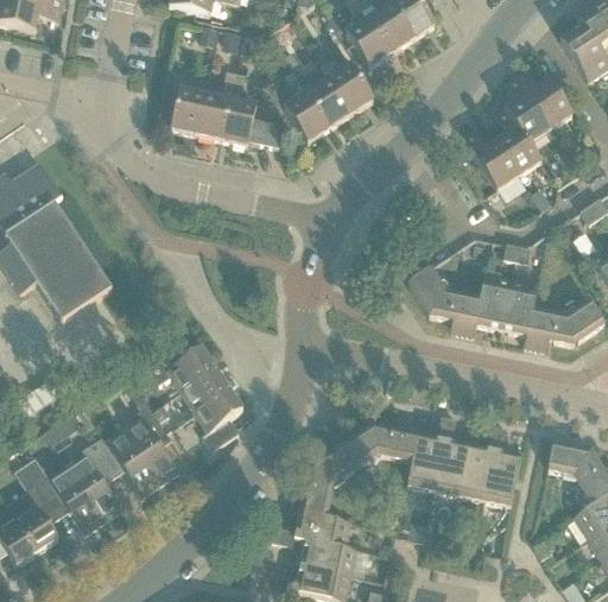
[(58,21),(61,10),(17,0),(0,0),(0,23),(35,31),(37,17),(58,21)]
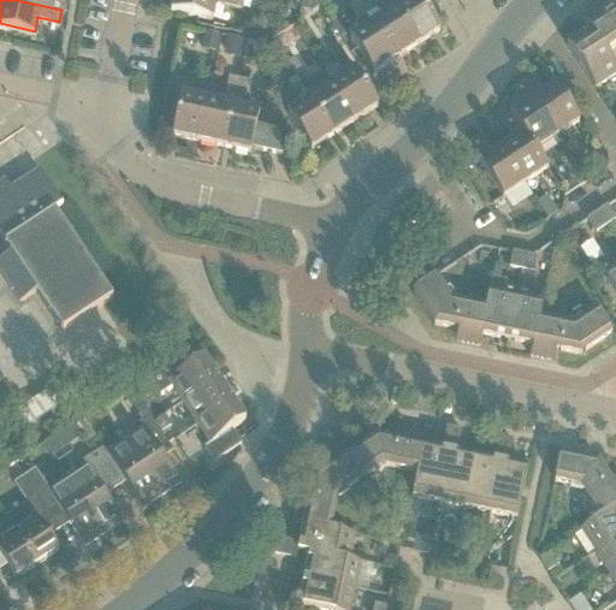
[(17,0),(61,10),(64,0),(17,0)]
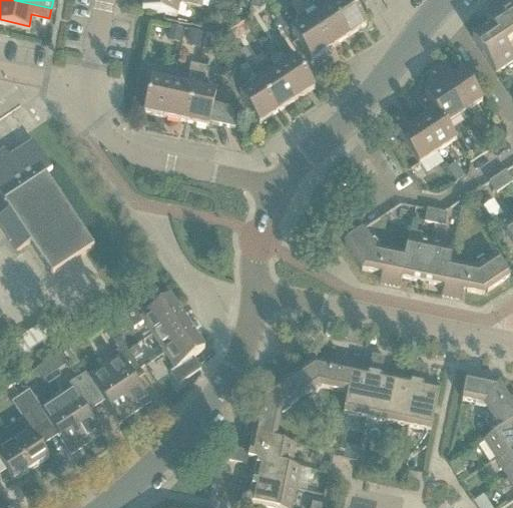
[(176,13),(178,0),(142,0),(141,6),(176,13)]
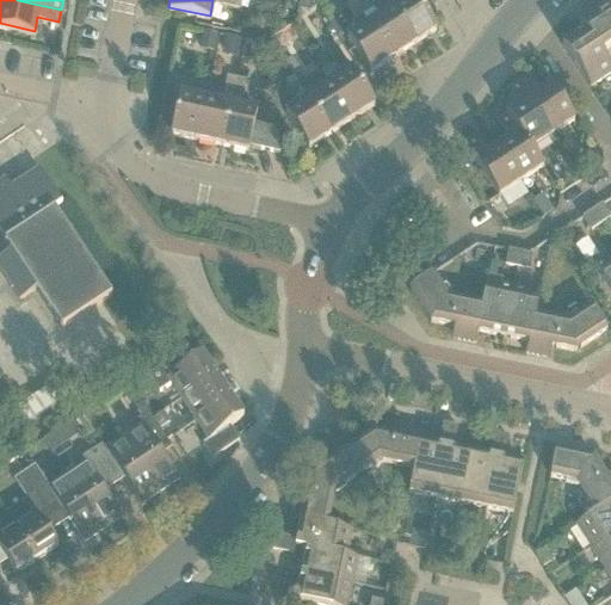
[(347,0),(346,1),(356,16),(364,11),(357,0),(347,0)]
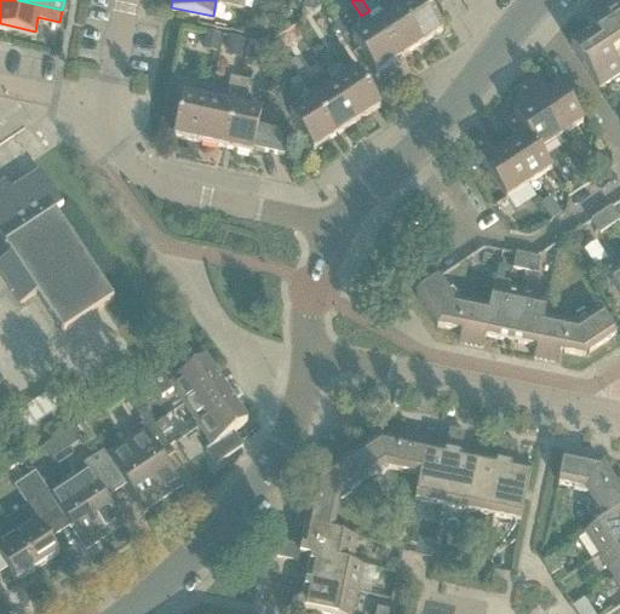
[(369,11),(374,18),(399,53),(420,40),(396,4),(385,11),(379,1),(377,4),(374,0),(362,0),(369,11)]
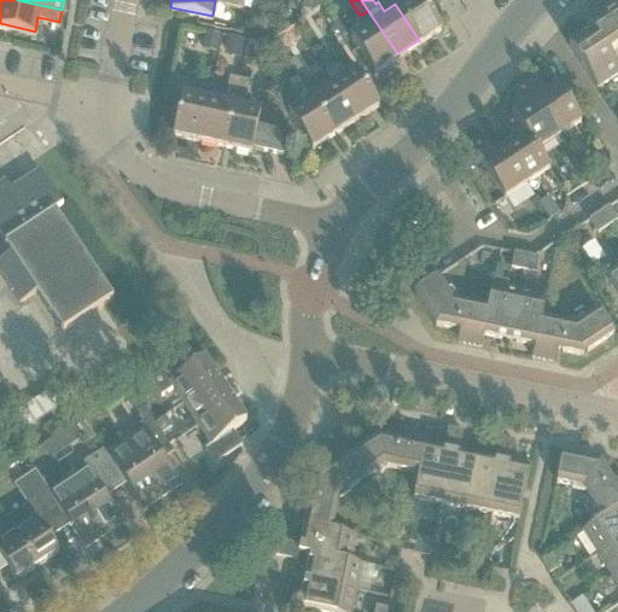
[(392,0),(395,4),(419,40),(441,24),(424,0),(392,0)]
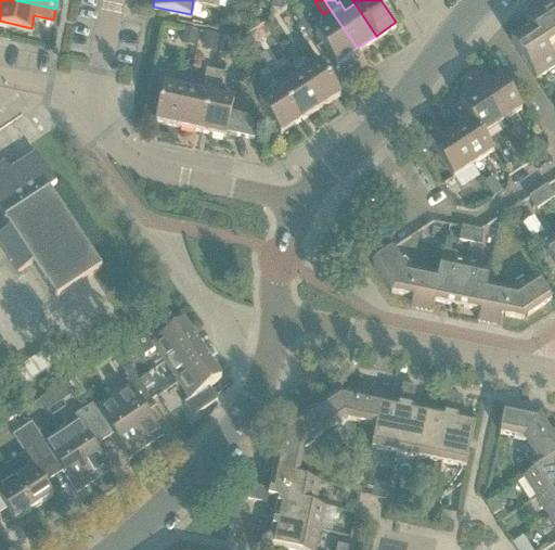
[(546,43),(554,37),(554,8),(545,14),(537,1),(523,10),(530,22),(531,22),(545,43),(546,43)]
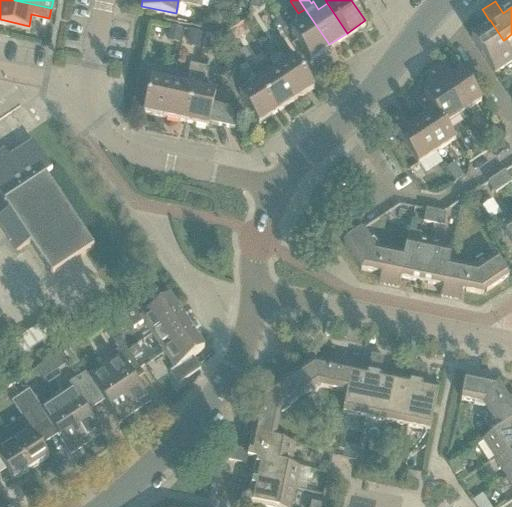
[(309,15),(291,27),(310,57),(329,44),(309,15)]
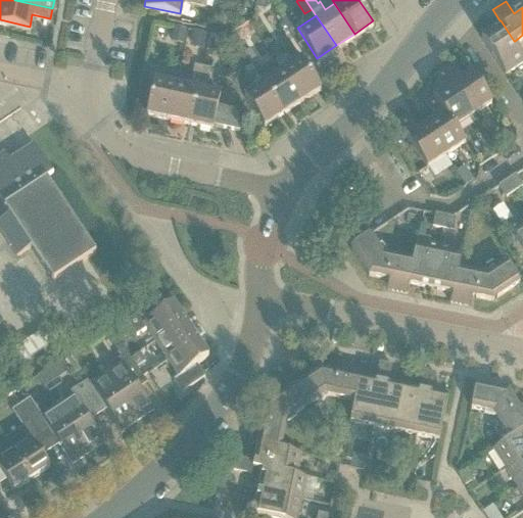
[(501,20),(500,20),(480,34),(505,71),(522,57),(522,53),(515,41),(514,41),(501,20)]
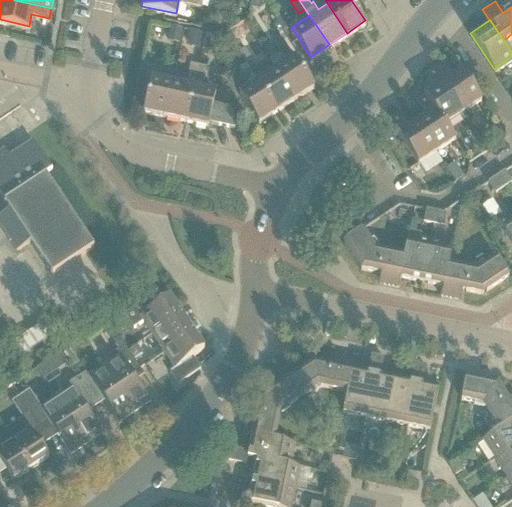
[(198,45),(201,29),(189,27),(186,43),(198,45)]
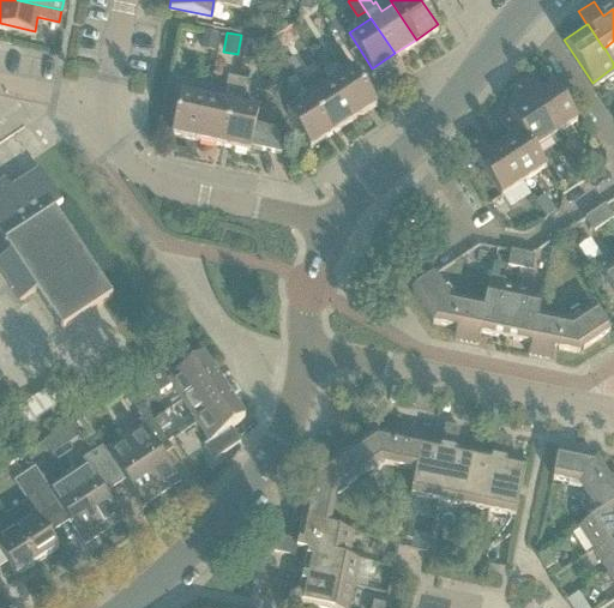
[(354,115),(375,100),(338,42),(329,48),(343,70),(330,79),(354,115)]
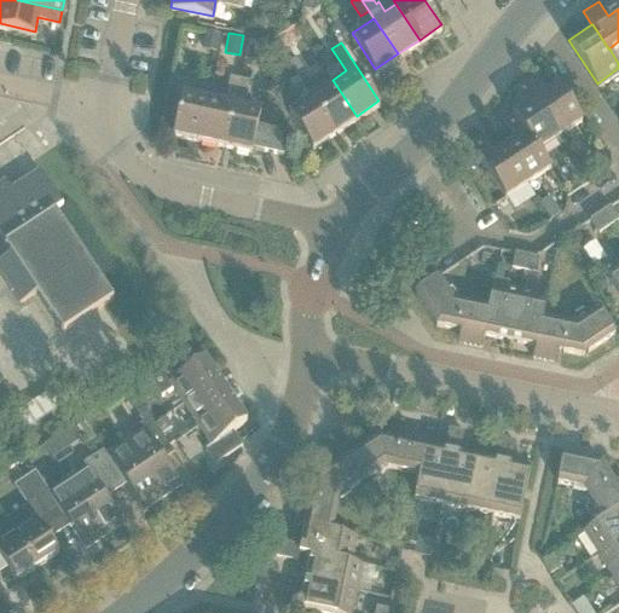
[(319,88),(314,81),(305,65),(296,71),(335,129),(357,116),(333,80),(319,88)]
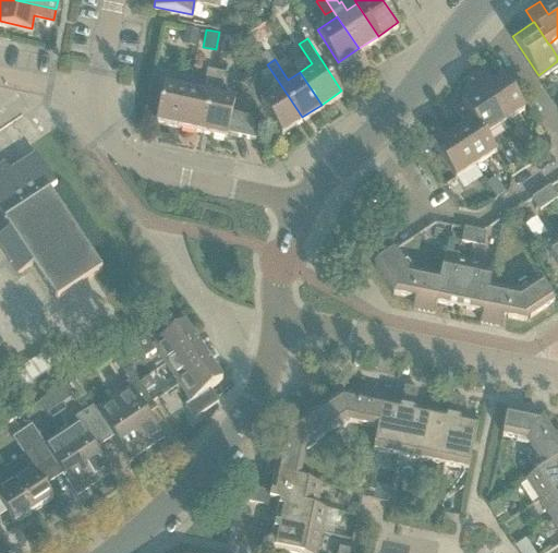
[(267,64),(259,70),(273,89),(259,98),(281,131),(302,117),(267,64)]
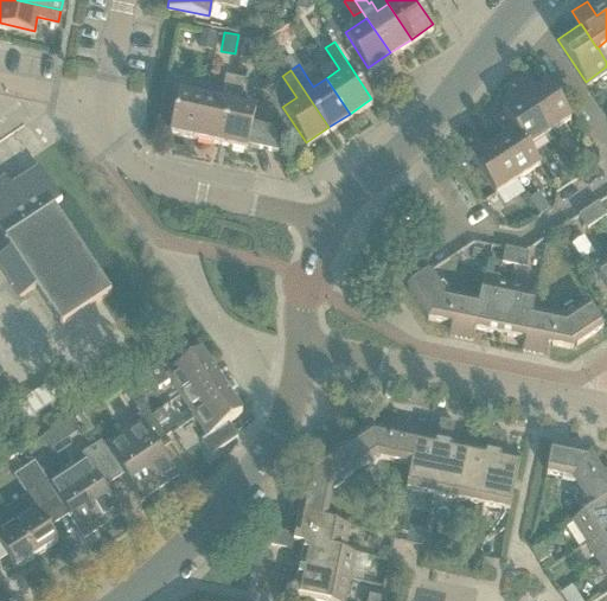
[(547,80),(535,88),(523,70),(513,76),(549,129),(570,115),(547,80)]
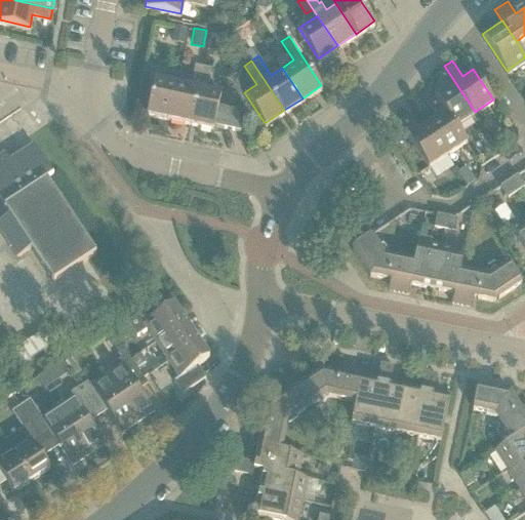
[(203,63),(195,62),(192,76),(200,78),(203,63)]
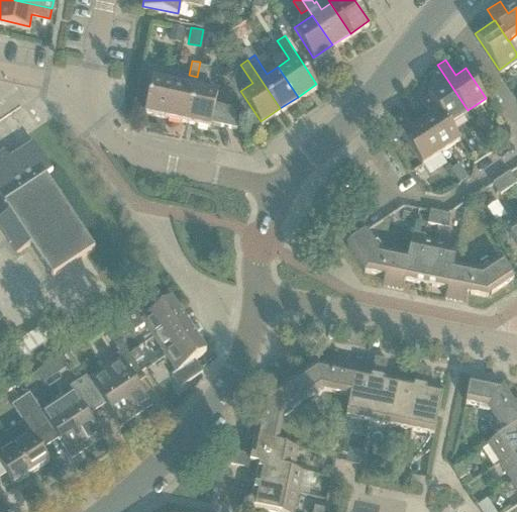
[(200,62),(197,77),(205,79),(208,64),(200,62)]
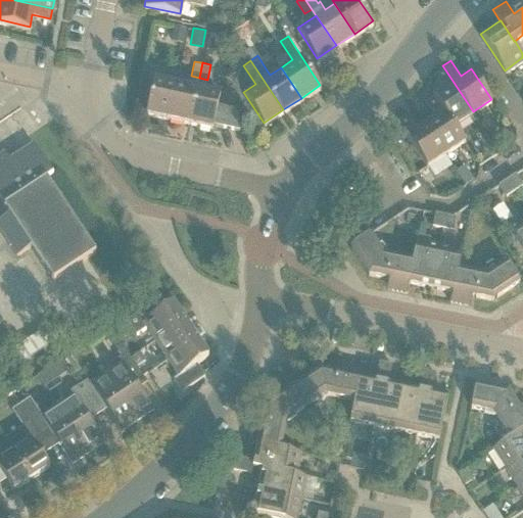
[(442,65),(433,72),(443,87),(434,93),(454,124),(455,124),(473,111),(442,65)]
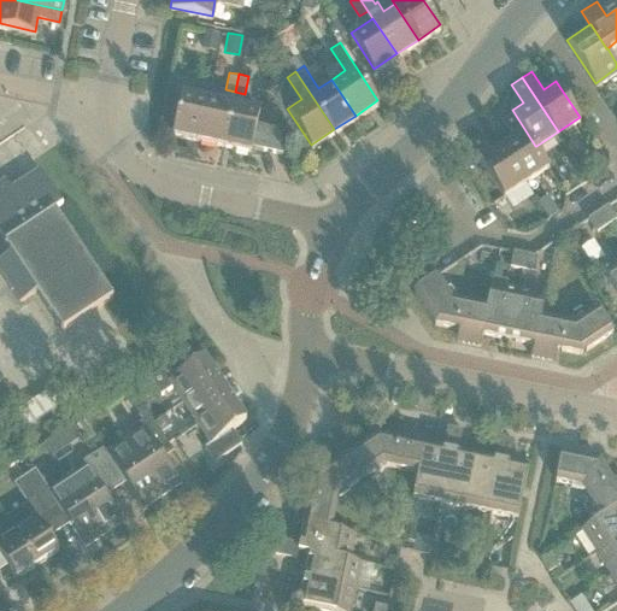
[(207,94),(182,89),(172,131),(199,136),(207,94)]
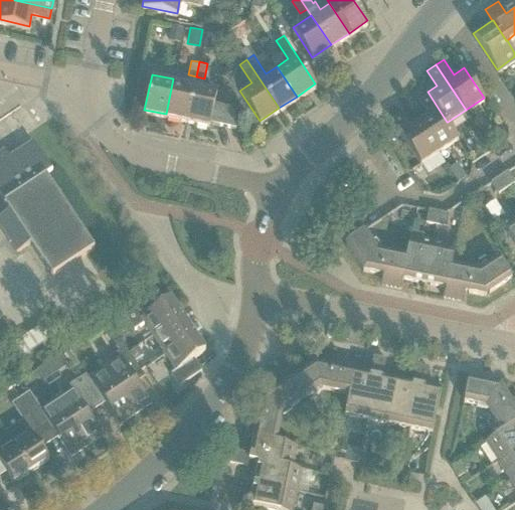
[(187,119),(196,76),(188,74),(186,81),(173,78),(166,114),(187,119)]
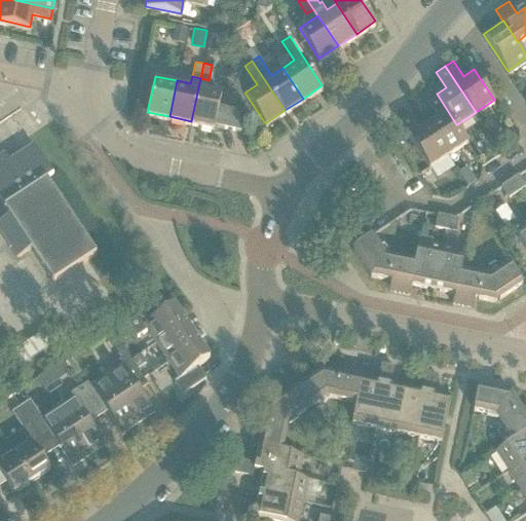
[(191,121),(214,125),(221,90),(207,87),(209,80),(200,78),(191,121)]
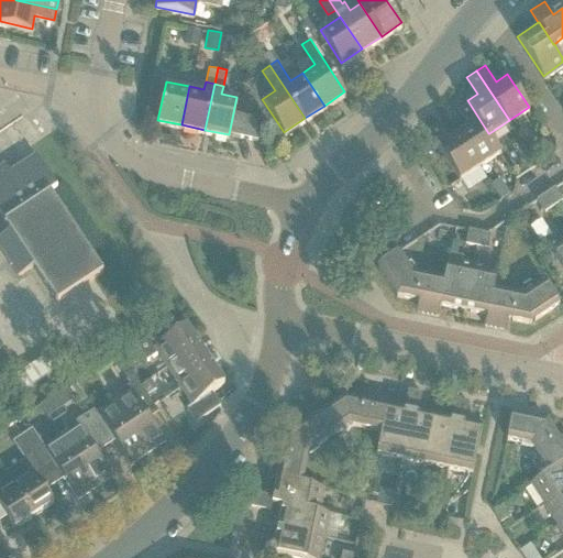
[(467,100),(457,107),(468,123),(459,130),(479,163),(500,150),(489,133),(488,133),(467,100)]
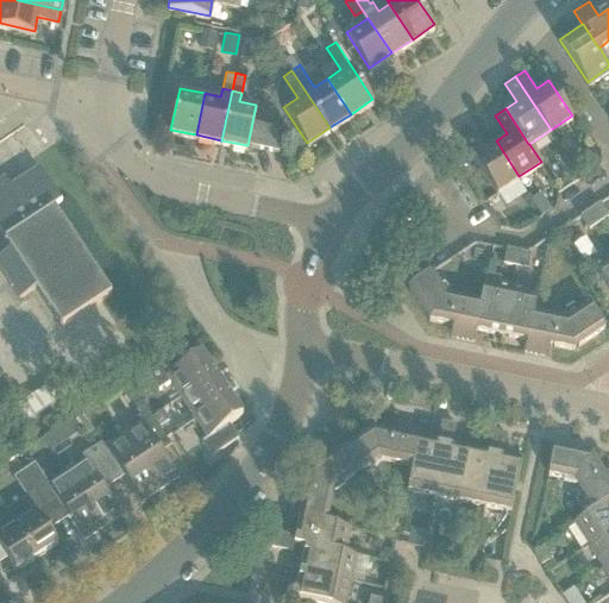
[(496,140),(484,149),(472,131),(462,137),(497,192),(519,176),(496,140)]
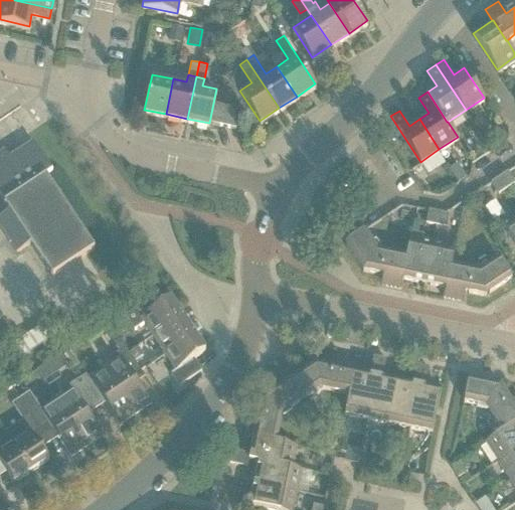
[(3,200),(8,207),(0,212),(0,222),(16,246),(30,237),(52,272),(94,244),(45,172),(51,168),(32,138),(8,153),(3,146),(0,147),(0,191),(5,199),(3,200)]
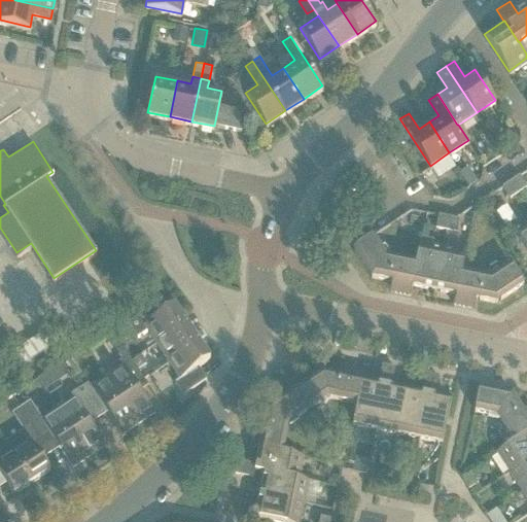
[(526,183),(519,172),(511,177),(518,188),(526,183)]
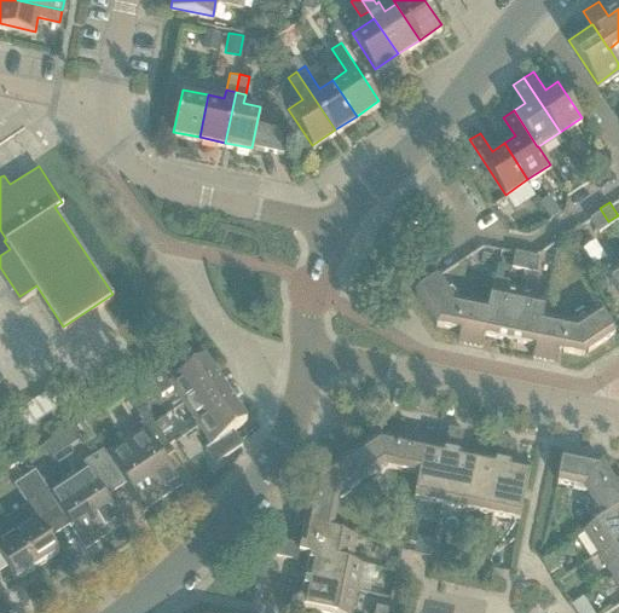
[(599,229),(608,221),(600,208),(590,215),(599,229)]
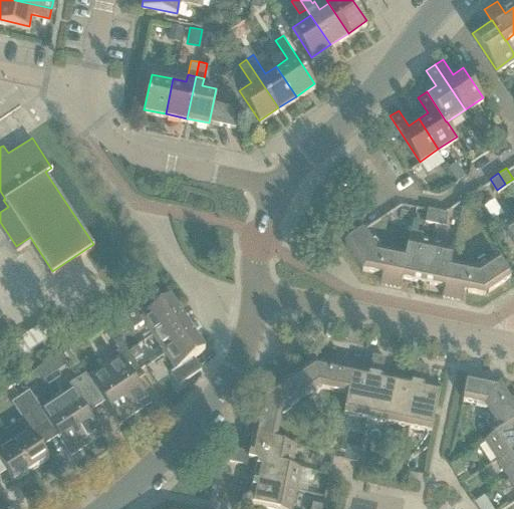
[(425,219),(435,221),(438,208),(428,206),(425,219)]
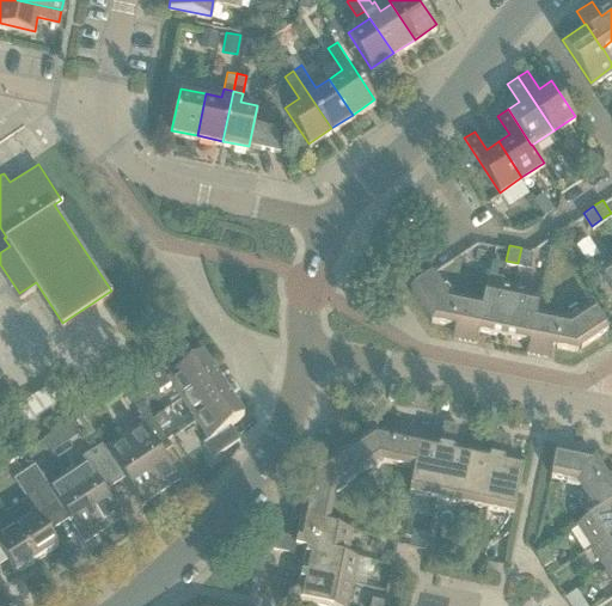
[(518,263),(530,265),(532,250),(521,248),(518,263)]
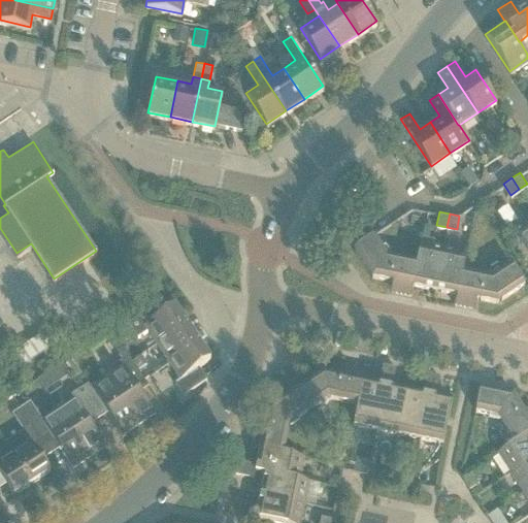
[(527,225),(519,231),(527,244),(527,225)]
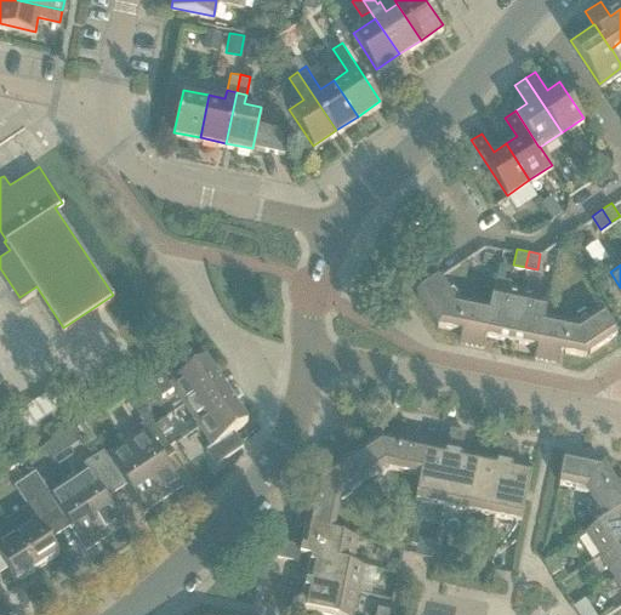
[(438,322),(467,328),(465,340),(483,343),(485,332),(484,332),(490,305),(489,305),(455,297),(439,274),(416,289),(438,322)]
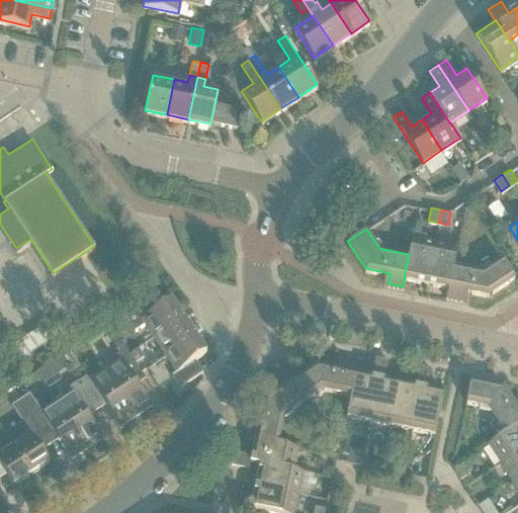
[(409,254),(404,277),(405,277),(426,281),(435,239),(413,234),(408,254),(409,254)]
